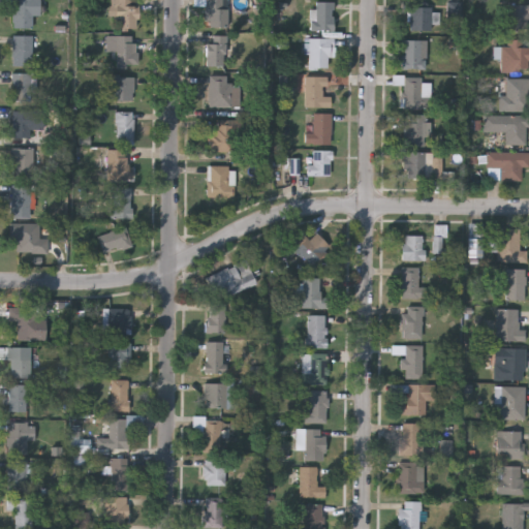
[(32,14),(32,27),(12,27),(12,0),(40,0),(40,14),(32,14)]
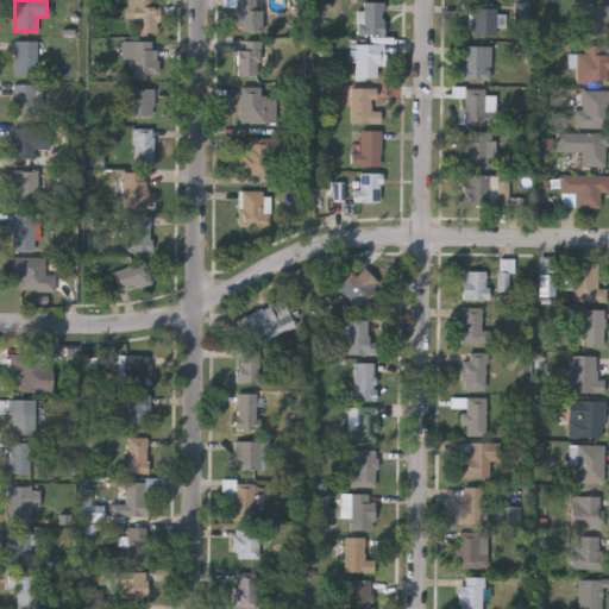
[(238,31),(238,0),(261,0),(261,31),(238,31)]
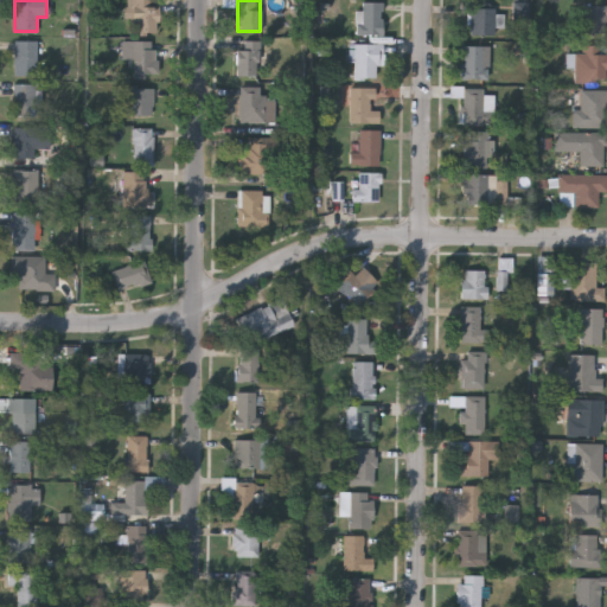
[(382,0),(382,34),(359,34),(359,0),(382,0)]
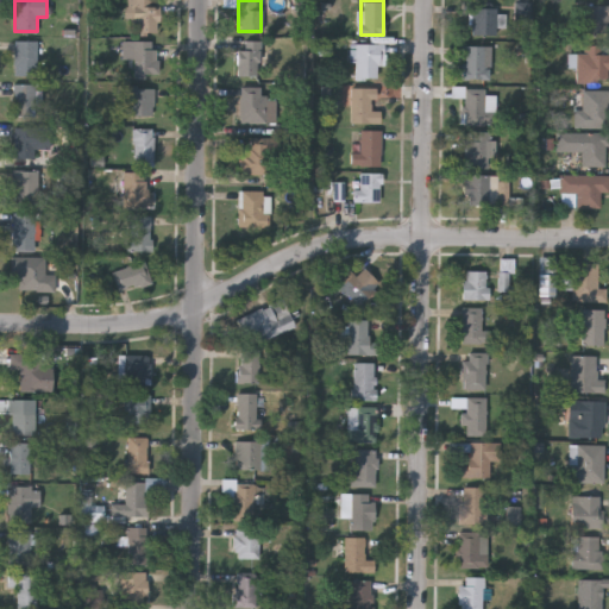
[(158,32),(138,32),(138,4),(158,4),(158,32)]
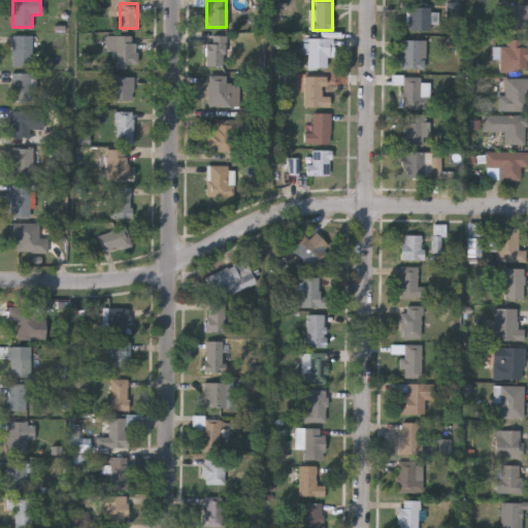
[(431,6),(431,30),(407,30),(407,6),(431,6)]
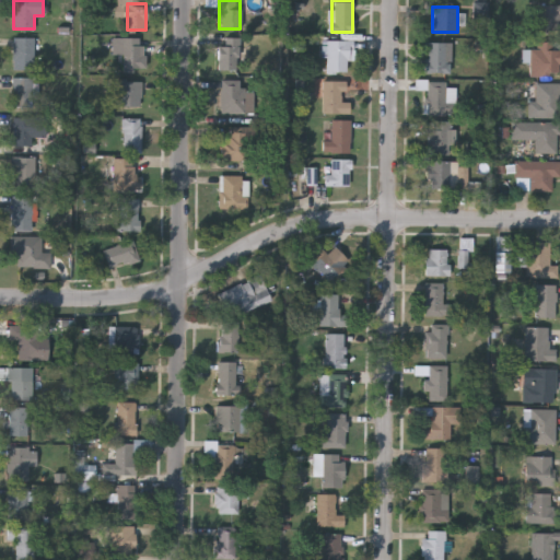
[(34,69),(12,69),(12,36),(34,36),(34,69)]
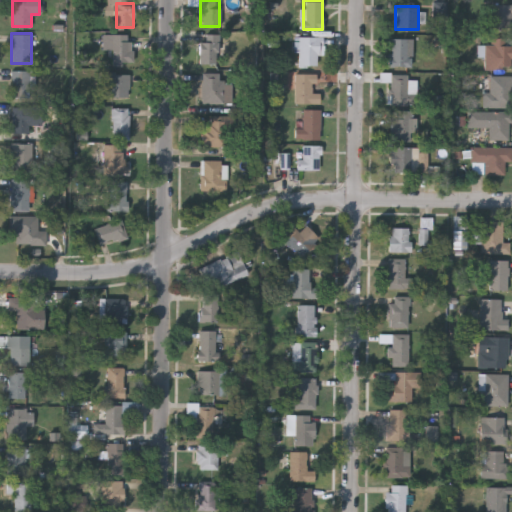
[(112,49),(102,49),(102,33),(132,33),(132,64),(112,64),(112,49)]
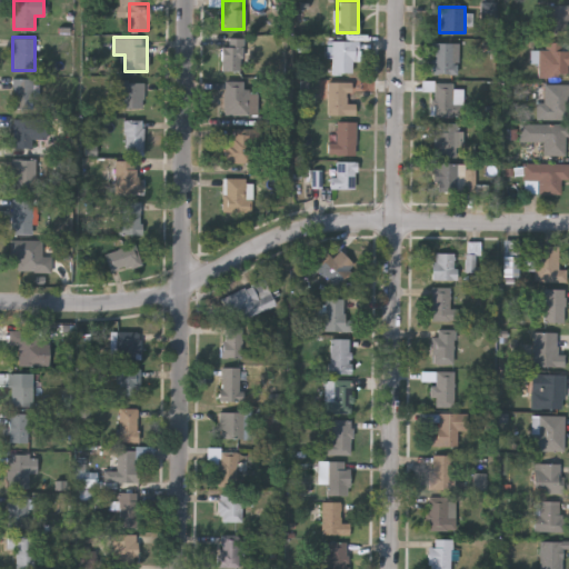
[(220,37),(243,37),(243,70),(220,70),(220,37)]
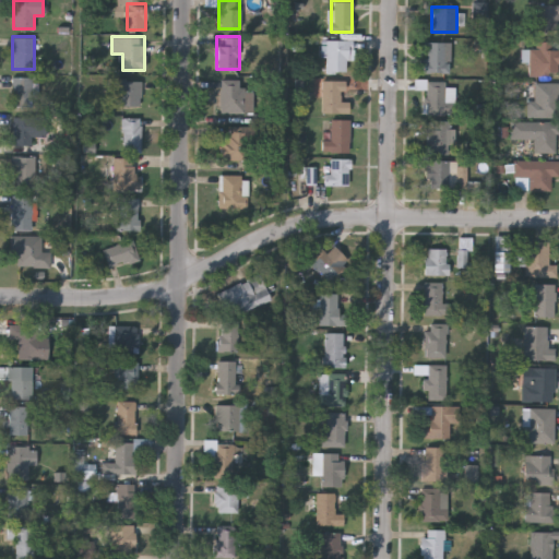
[(324,71),(324,39),(353,39),(353,58),(345,58),(345,71),(324,71)]
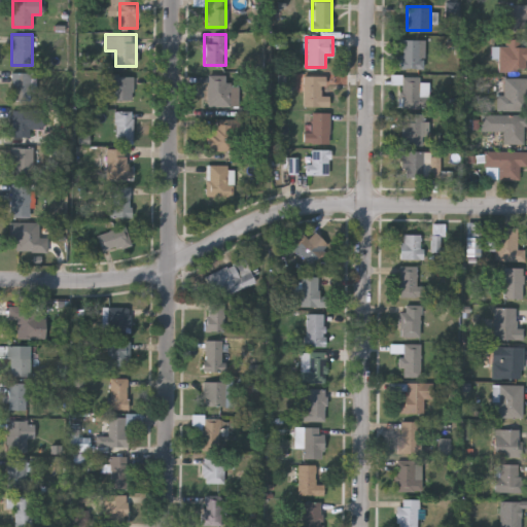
[(399,67),(399,38),(422,38),(422,67),(399,67)]
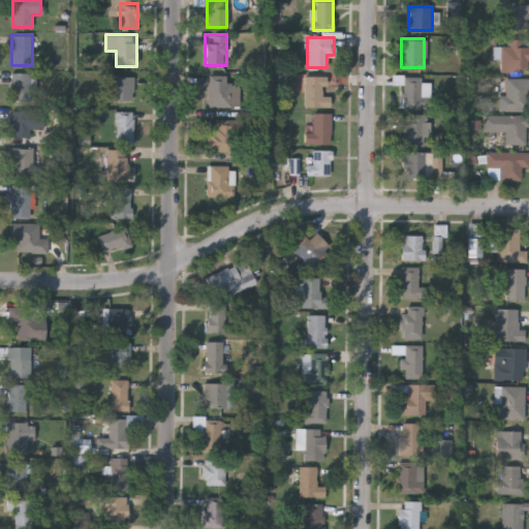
[(528,70),(500,69),(500,58),(493,58),(493,45),(506,45),(507,38),(528,38),(528,70)]
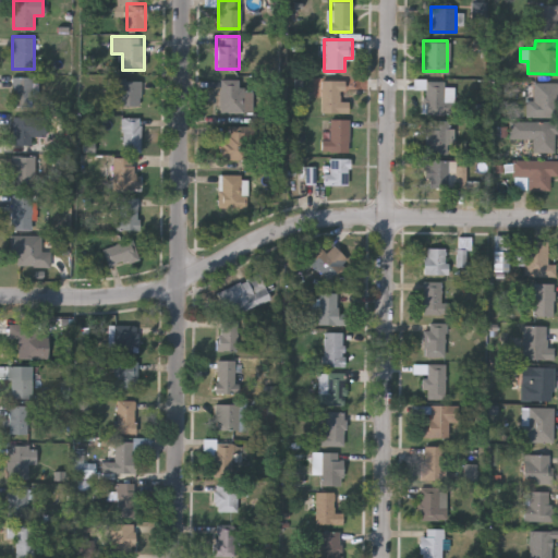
[(12,106),(12,75),(36,75),(36,106),(12,106)]
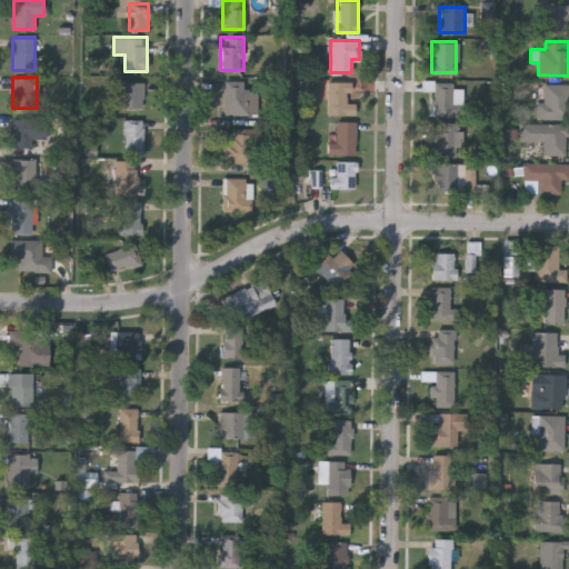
[(119,107),(119,80),(143,80),(143,107),(119,107)]
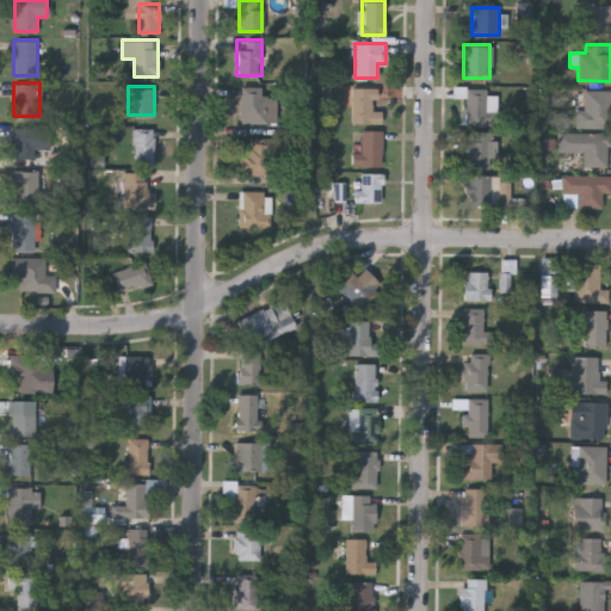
[(273,122),(240,122),(240,86),(263,86),(263,97),(273,97),(273,122)]
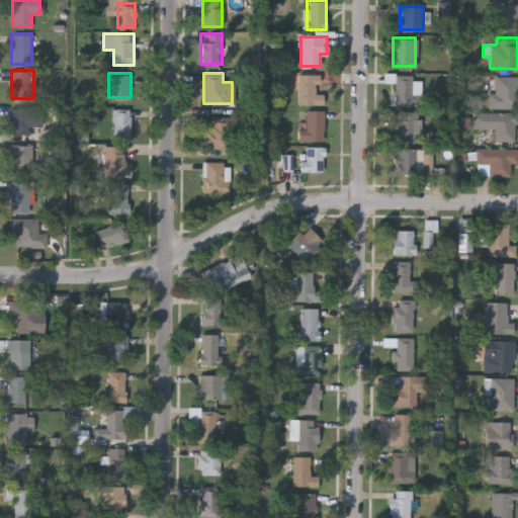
[(319,74),(319,93),(323,93),(323,103),(297,103),(297,74),(319,74)]
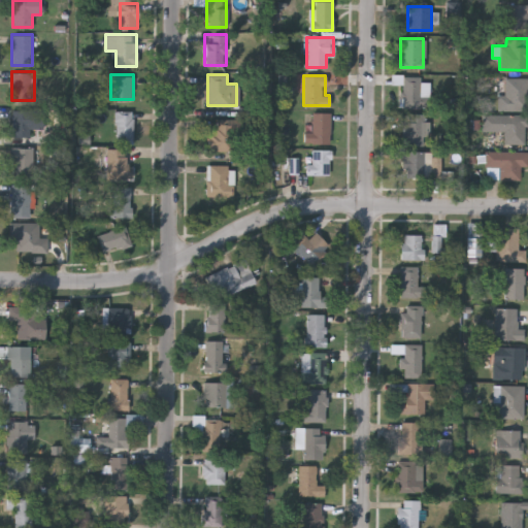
[(421,75),(421,80),(429,80),(429,107),(402,107),(402,83),(393,83),(393,75),(421,75)]
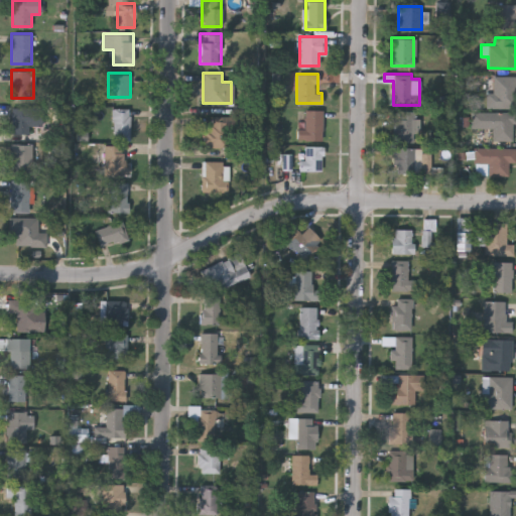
[(515,107),(487,107),(487,75),(515,75),(515,107)]
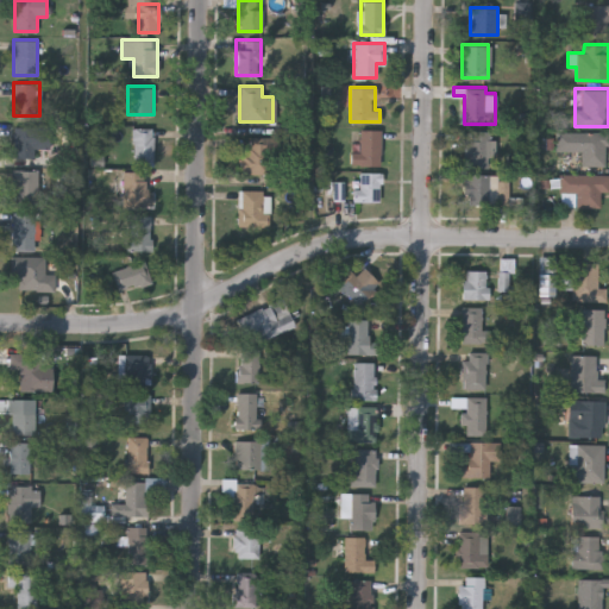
[(13,126),(49,126),(49,146),(36,146),(36,157),(13,157),(13,126)]
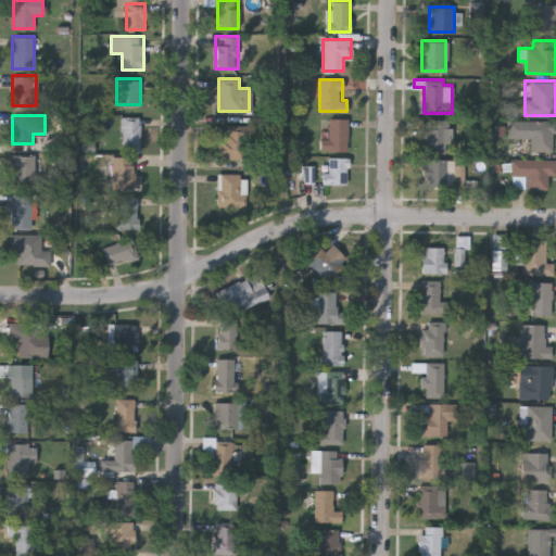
[(122,115),(140,115),(140,150),(122,150),(122,115)]
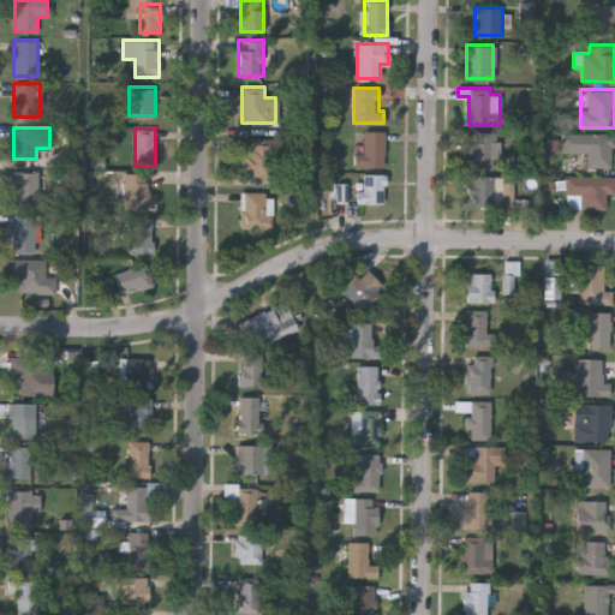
[(383,166),(353,166),(354,153),(364,153),(364,130),(384,130),(383,166)]
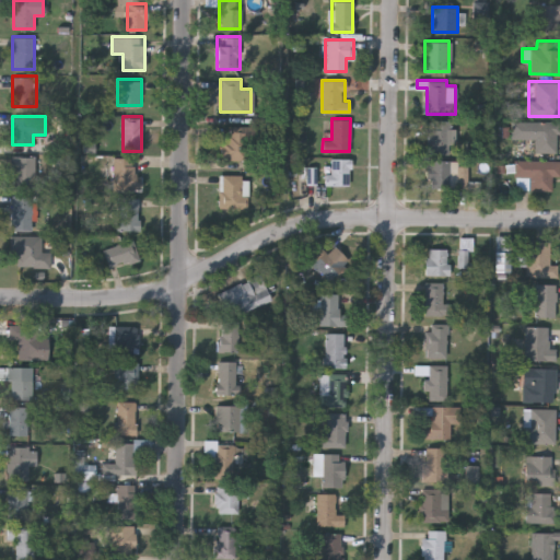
[(427,152),(427,120),(450,120),(450,152),(427,152)]
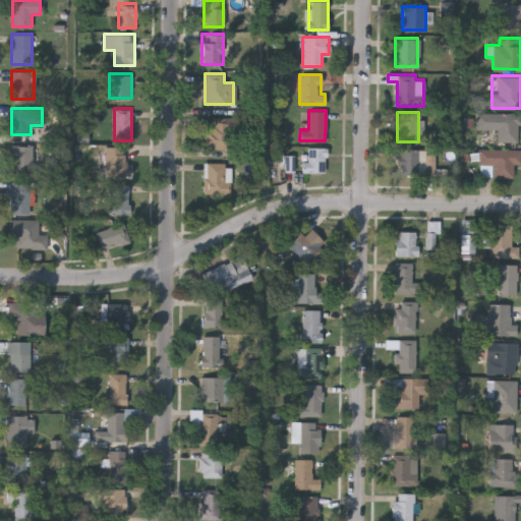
[(517,113),(517,141),(498,140),(498,128),(475,128),(475,112),(517,113)]
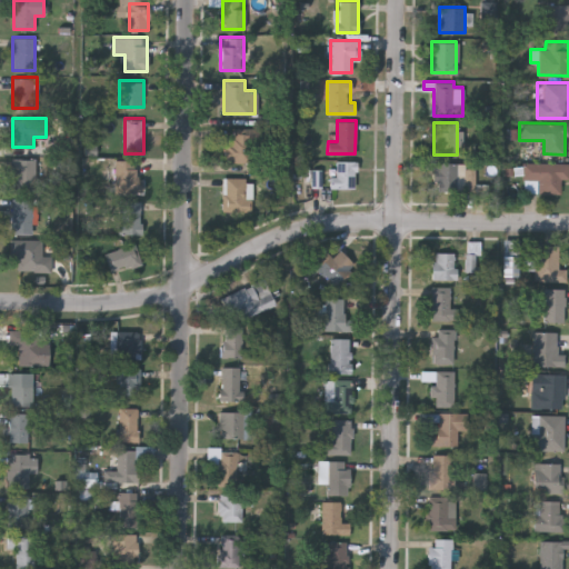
[(229,161),(229,128),(256,128),(256,161),(229,161)]
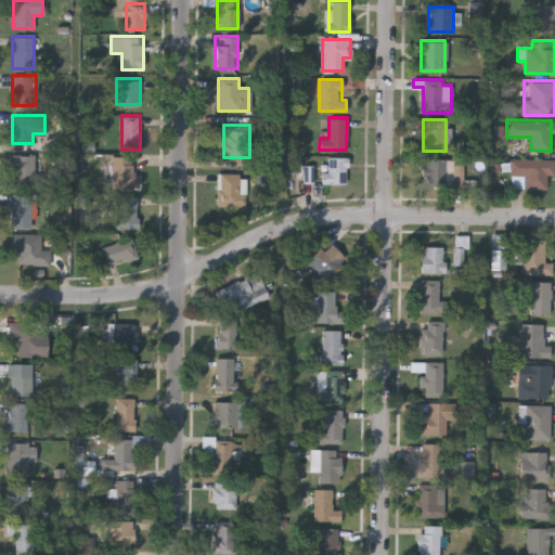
[(34,188),(13,188),(13,155),(34,155),(34,188)]
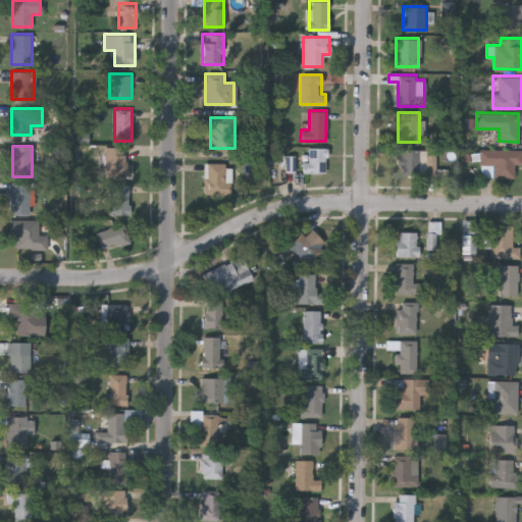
[(131,161),(131,175),(105,175),(105,147),(123,147),(123,161),(131,161)]
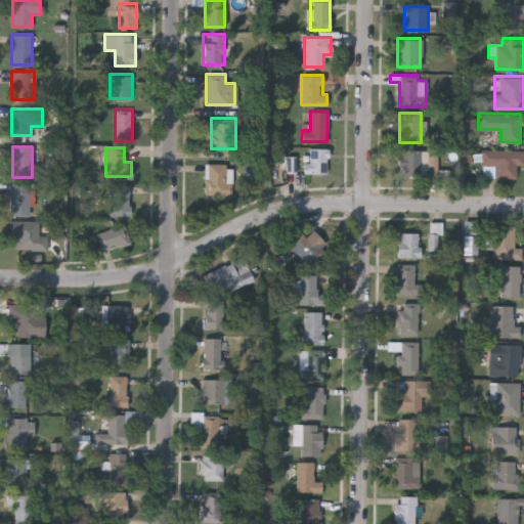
[(309,162),(309,148),(326,148),(326,172),(303,172),(303,162),(309,162)]
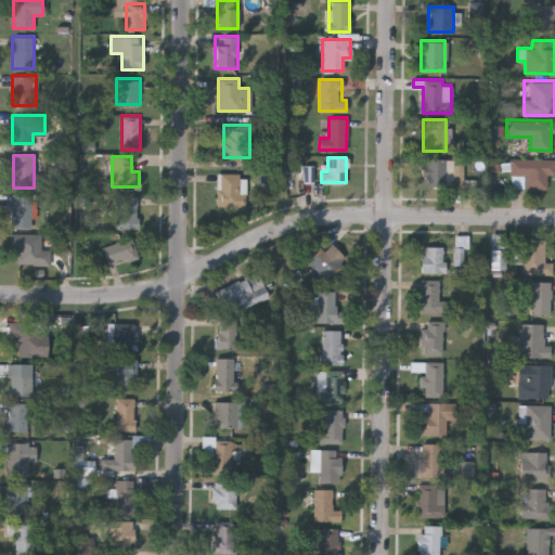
[(422,184),(422,158),(447,158),(447,184),(422,184)]
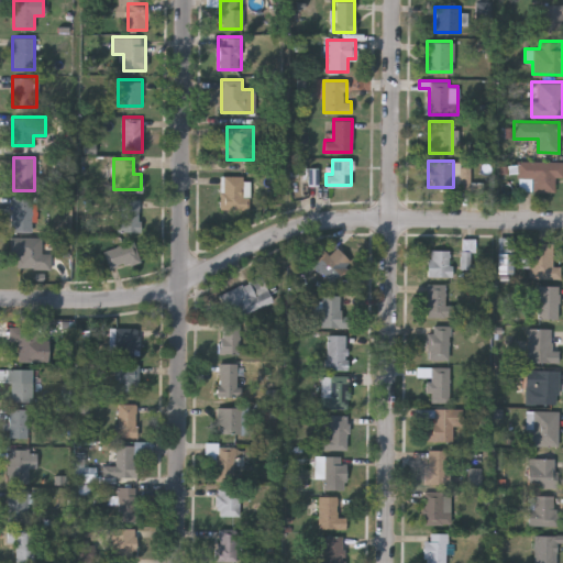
[(555,190),(518,190),(518,161),(562,161),(562,176),(555,176),(555,190)]
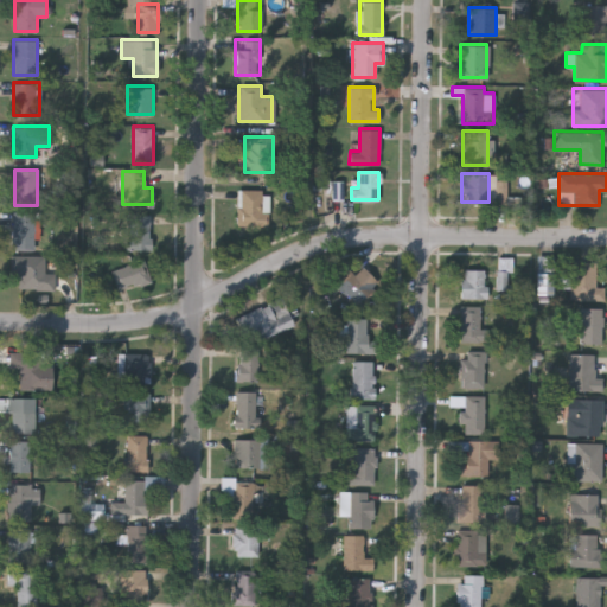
[(237,224),(237,190),(267,190),(267,224),(237,224)]
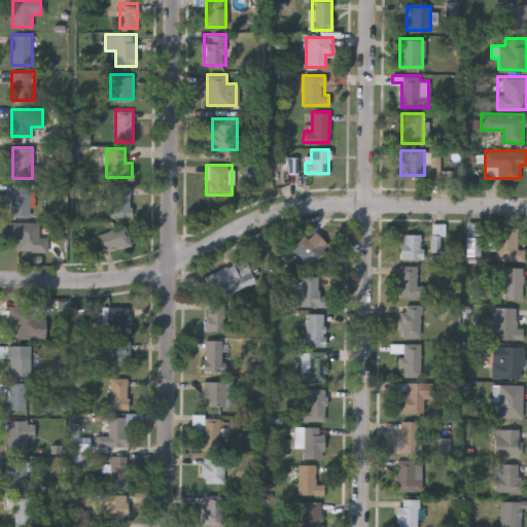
[(10,215),(10,185),(29,185),(29,215),(10,215)]
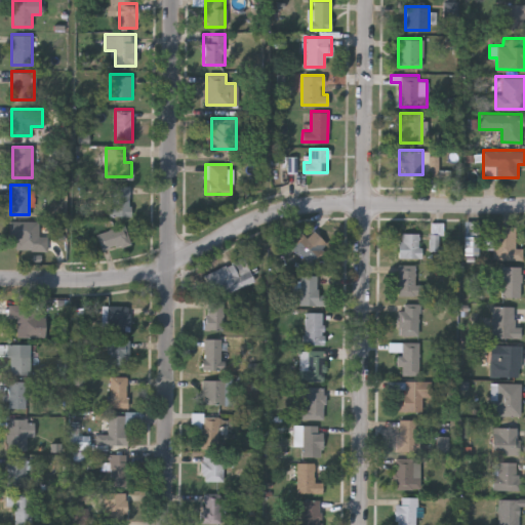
[(129,215),(110,215),(110,185),(129,185),(129,215)]
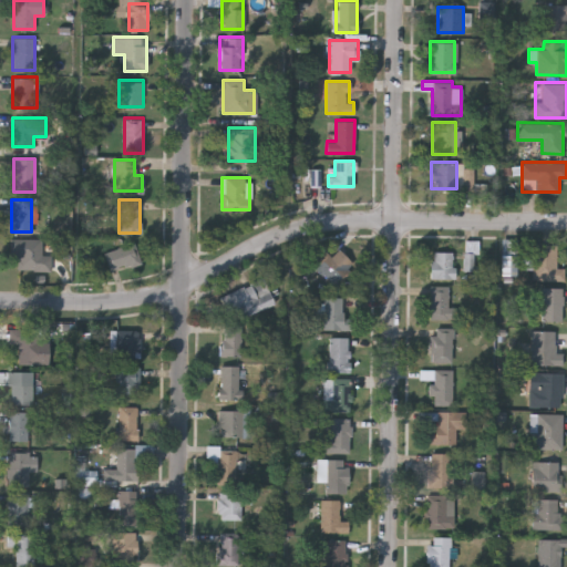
[(41,238),(41,255),(50,255),(51,269),(12,270),(12,238),(41,238)]
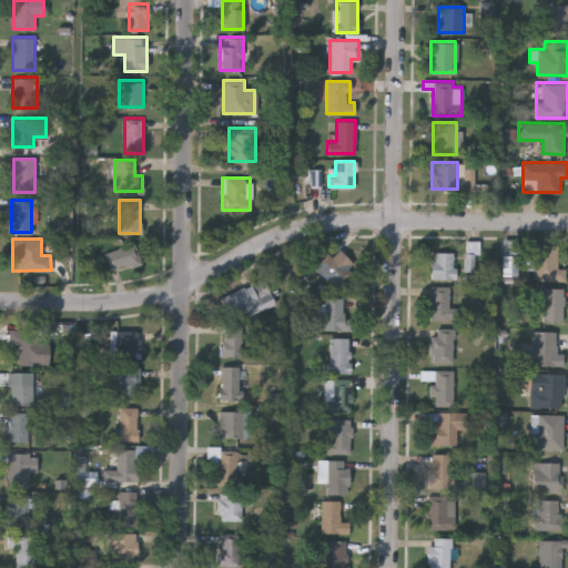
[(503,277),(503,239),(518,239),(518,277),(503,277)]
